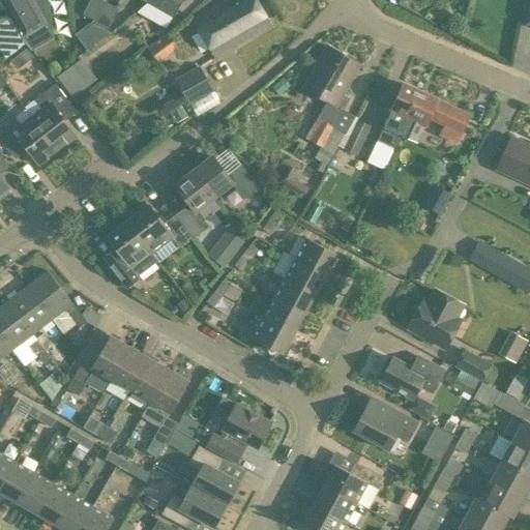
[(3,0),(24,36),(25,35),(28,39),(50,22),(37,0),(3,0)]
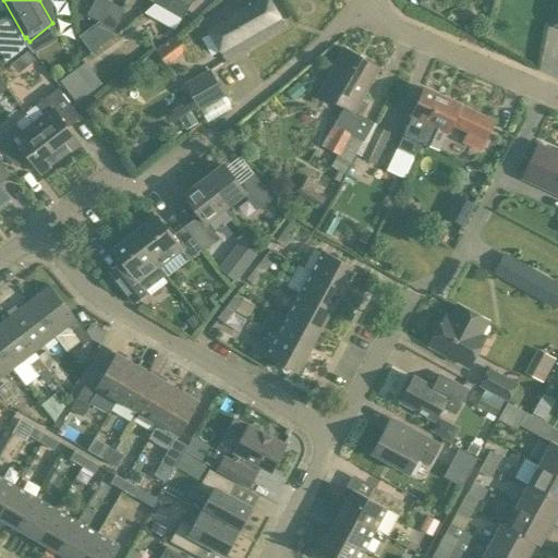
[(39,0),(52,23),(29,41),(35,51),(59,37),(60,21),(57,0),(39,0)]
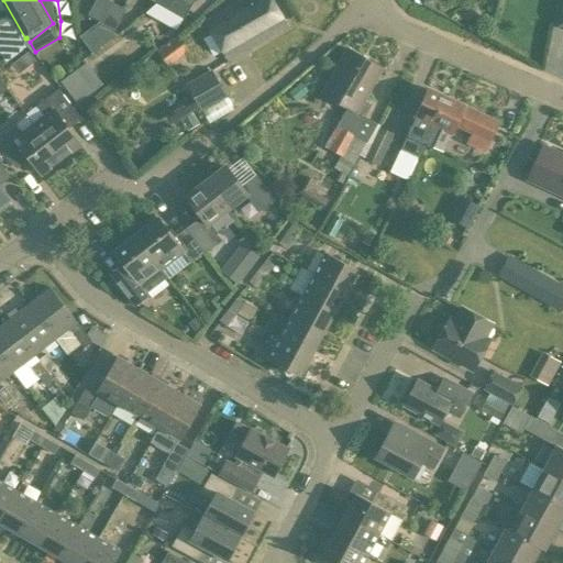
[(98,25),(95,23),(94,23),(99,26),(111,2),(111,1),(109,0),(94,0),(87,14),(100,21),(98,25)]
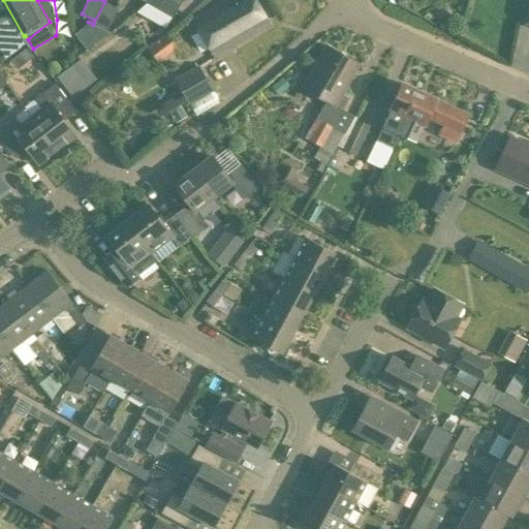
[(173,18),(181,0),(183,0),(148,0),(147,3),(173,18)]
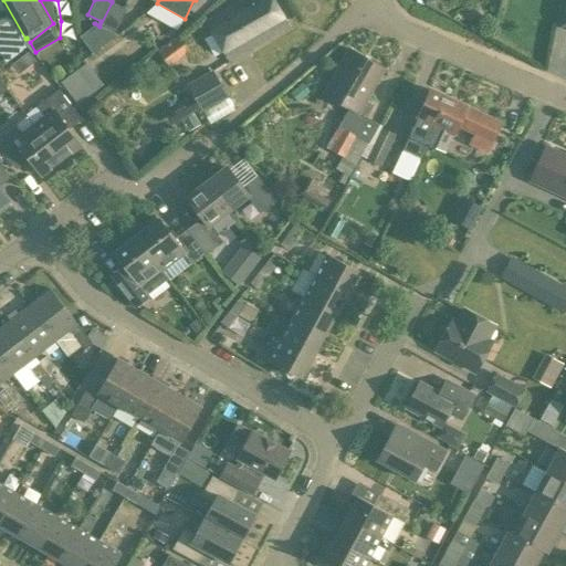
[(229,61),(287,27),(271,0),(242,0),(206,22),(229,61)]
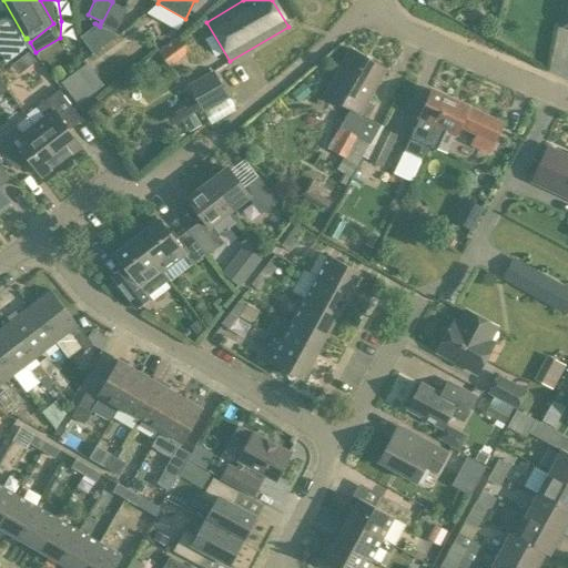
[(113,32),(127,9),(112,1),(112,2),(100,27),(115,34),(117,34),(113,32)]
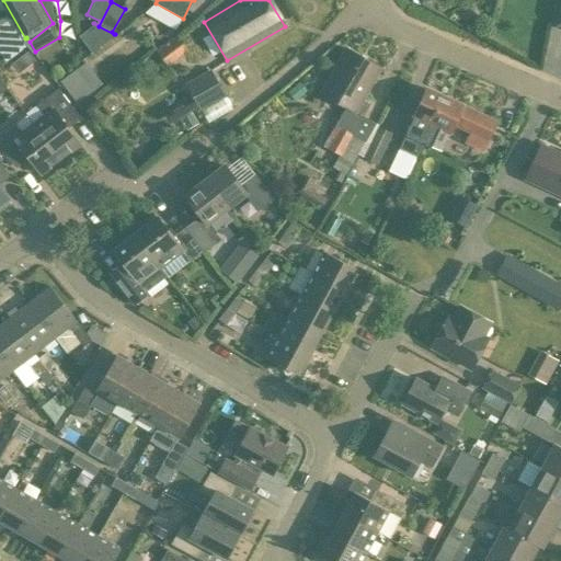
[(26,45),(10,19),(0,24),(0,53),(6,61),(26,45)]
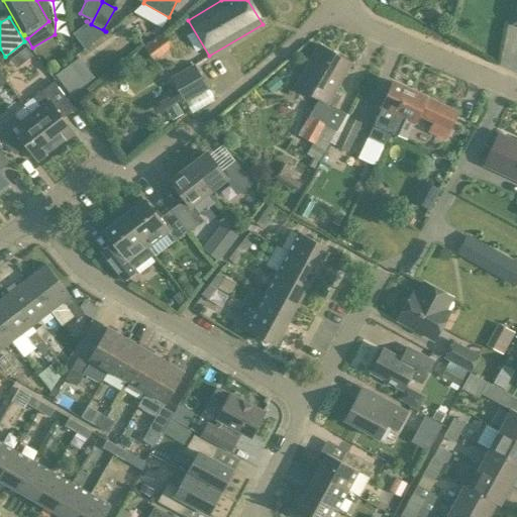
[(165,32),(146,42),(153,55),(171,44),(165,32)]
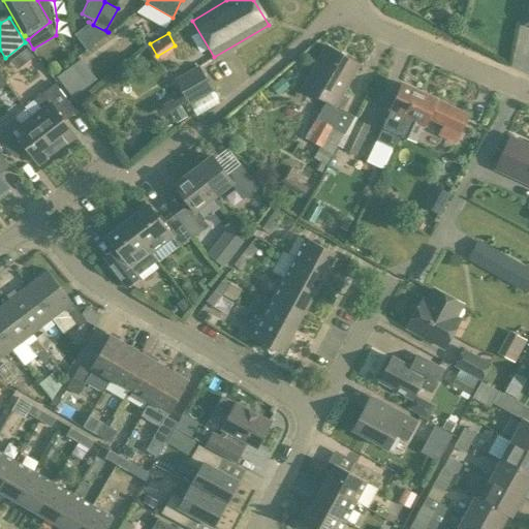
[(302,88),(325,101),(304,136),(319,146),(313,156),(317,159),(316,161),(325,167),(328,164),(327,163),(343,133),(344,134),(354,116),(342,109),(349,97),(342,93),(359,64),(325,45),(302,88)]
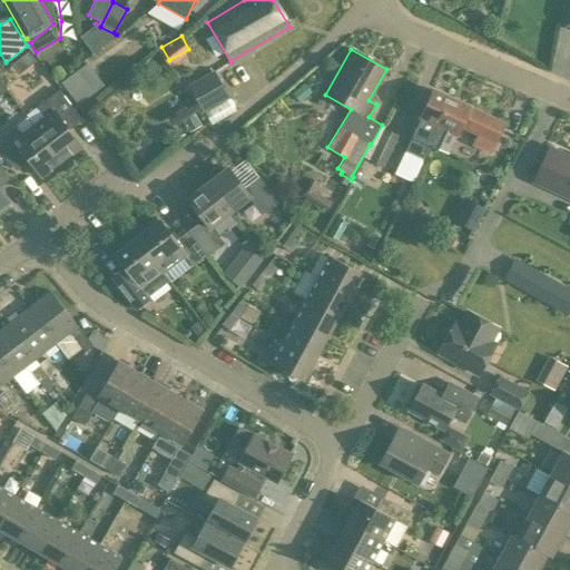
[(29,53),(20,60),(27,69),(36,61),(29,53)]
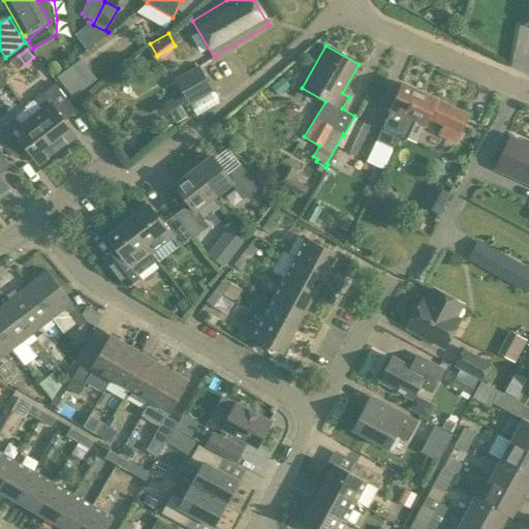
[(81,58),(56,75),(71,97),(96,79),(81,58)]
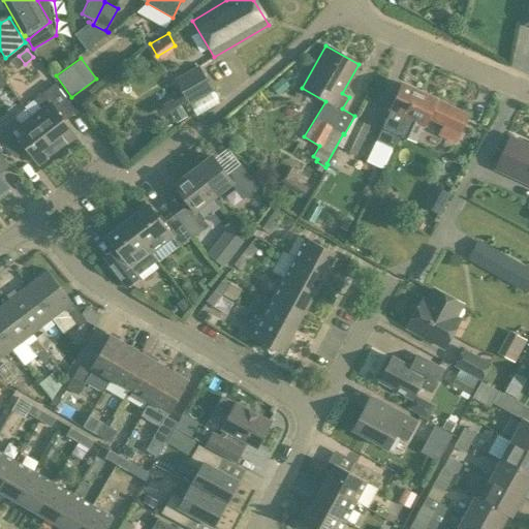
[(198,64),(174,78),(195,115),(219,101),(198,64)]
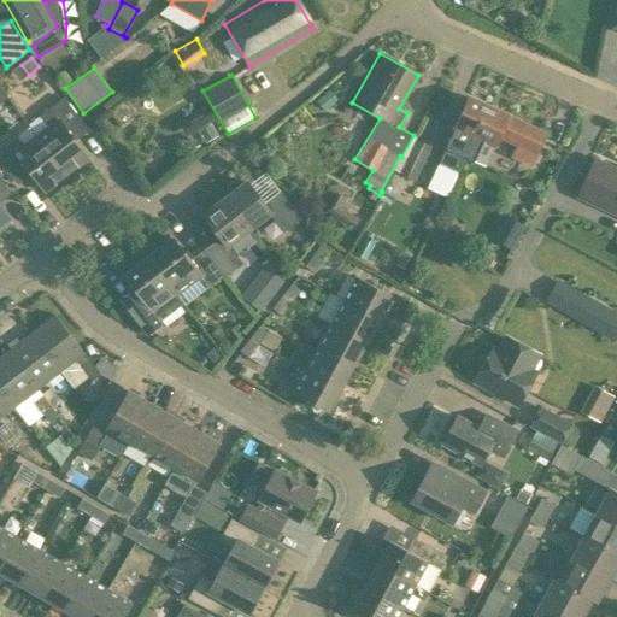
[(329,90),(316,103),(324,111),(338,100),(329,90)]
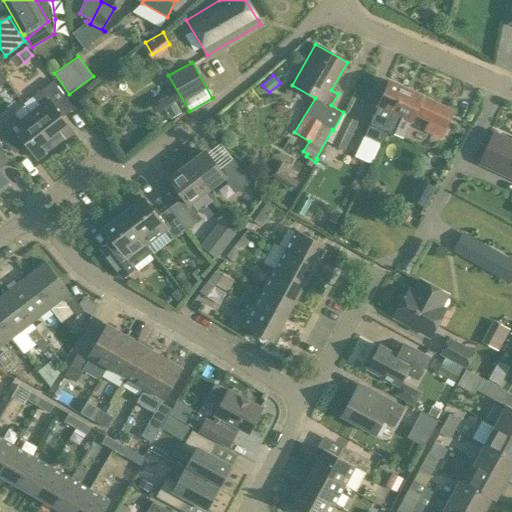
[(33,95),(40,105),(30,113),(55,146),(73,132),(61,116),(73,107),(52,80),(33,95)]
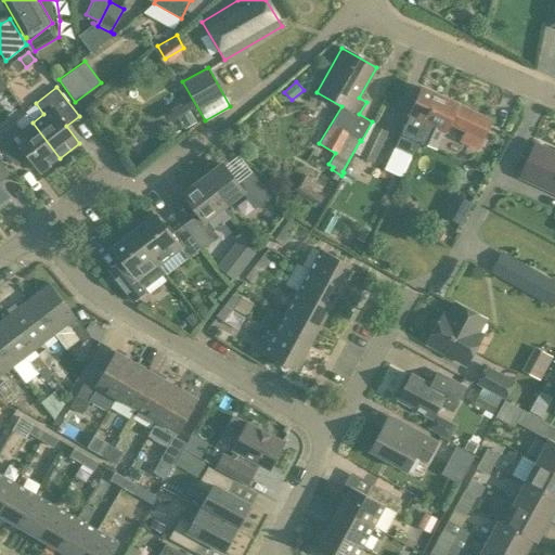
[(416,140),(438,95),(422,88),(400,133),(400,134),(395,146),(411,154),(417,140),(416,140)]
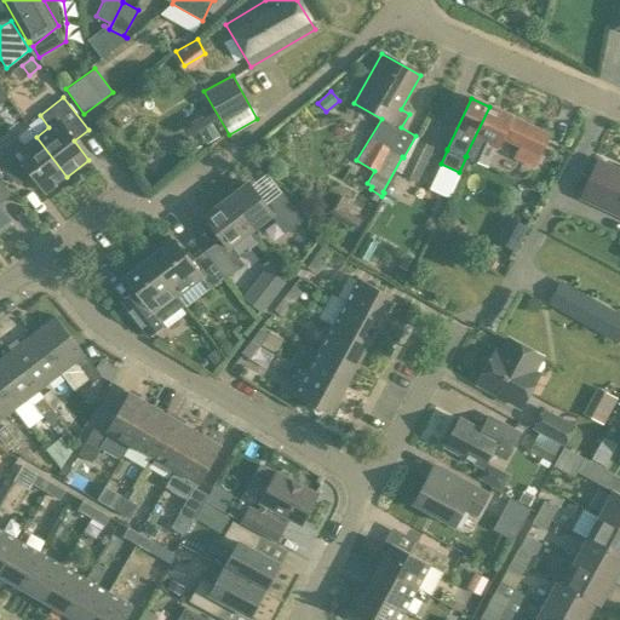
[(489,107),(465,156),(466,156),(487,166),(500,137),(521,147),(515,158),(533,166),(547,133),(489,107)]
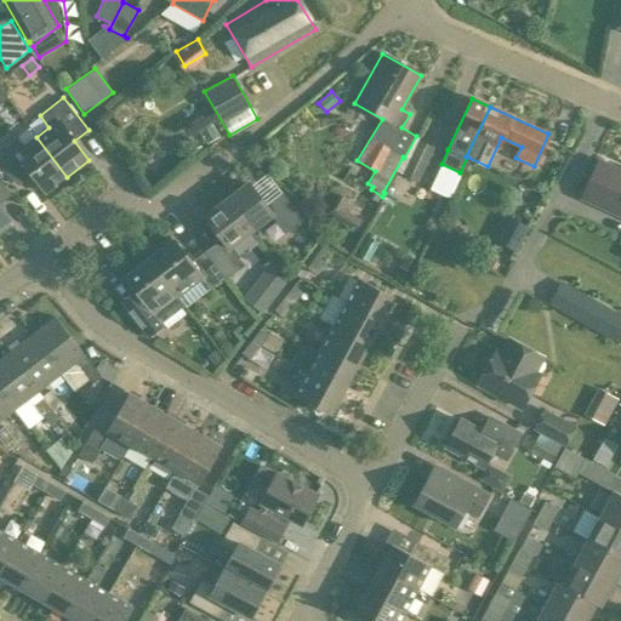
[(211,121),(199,129),(208,143),(220,136),(211,121)]
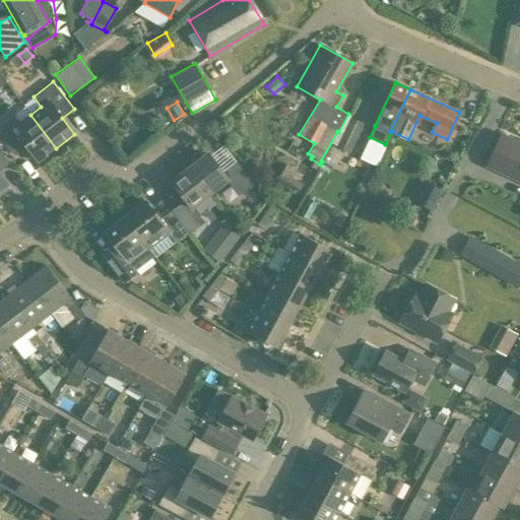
[(14,155),(24,146),(37,163),(56,148),(30,115),(20,123),(12,113),(0,122),(0,141),(8,152),(10,150),(14,155)]
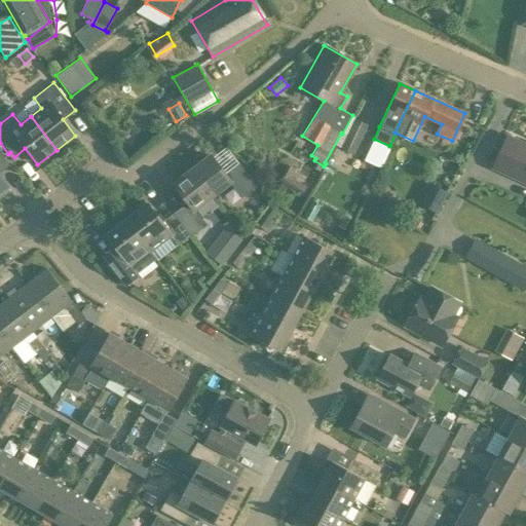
[(352,115),(342,134),(345,135),(340,147),(341,148),(339,152),(349,157),(351,153),(353,154),(367,124),(354,117),(354,116),(352,115)]
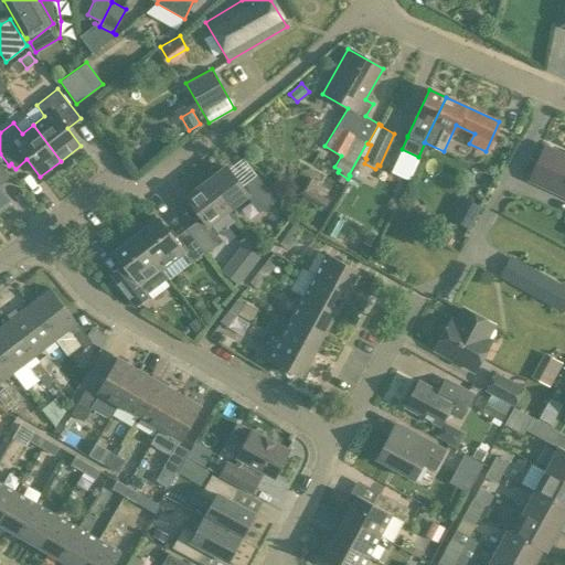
[(564,195),(564,156),(545,147),(530,180),(564,195)]
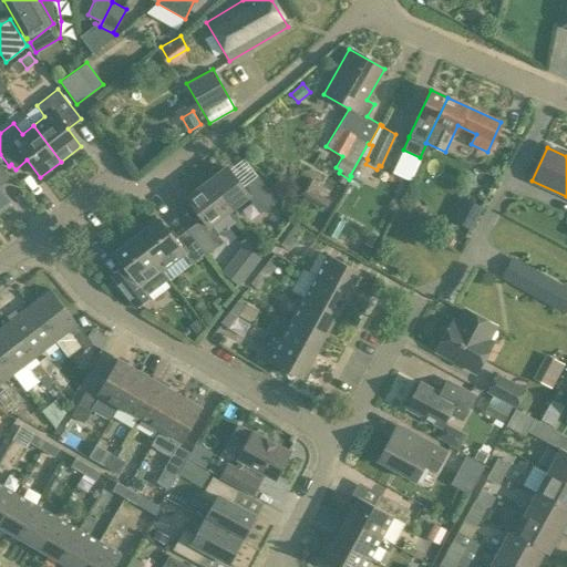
[(0,213),(9,206),(7,203),(9,200),(0,188),(0,184),(10,177),(0,164),(0,213)]
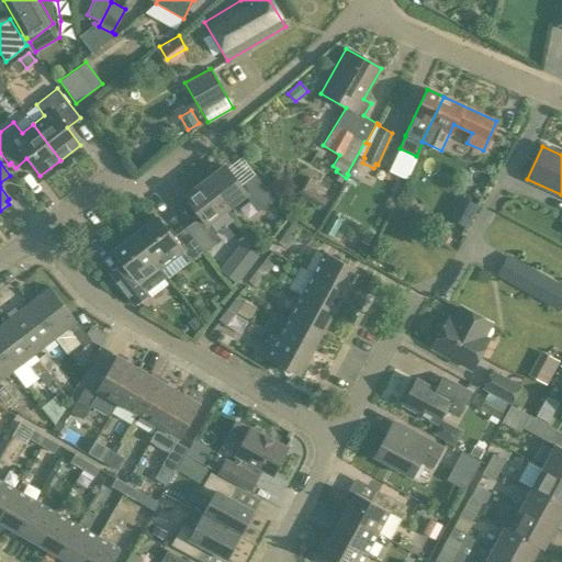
[(242,179),(237,182),(224,165),(204,180),(226,210),(246,195),(257,211),(274,198),(255,173),(244,182),(242,179)]
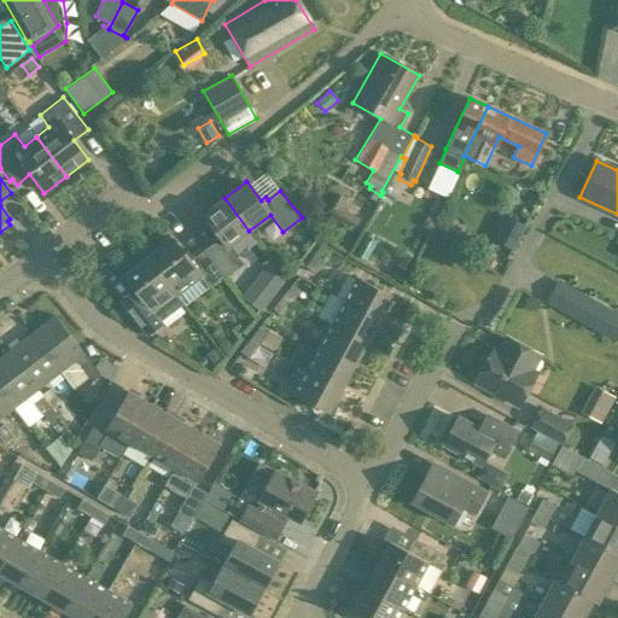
[(380,196),(369,188),(365,197),(371,200),(368,203),(375,205),(380,196)]
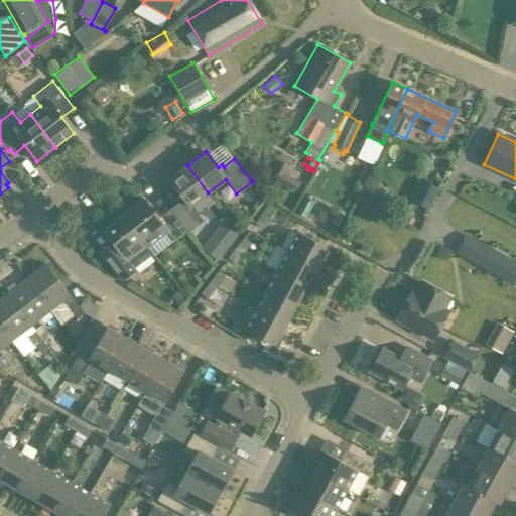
[(284,172),(288,165),(281,160),(272,175),(295,189),(300,181),(284,172)]
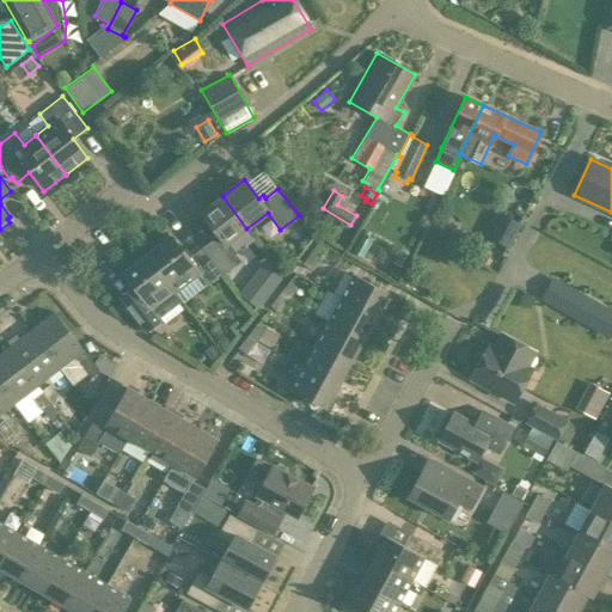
[(246,228),(222,196),(200,214),(225,246),(246,228)]
